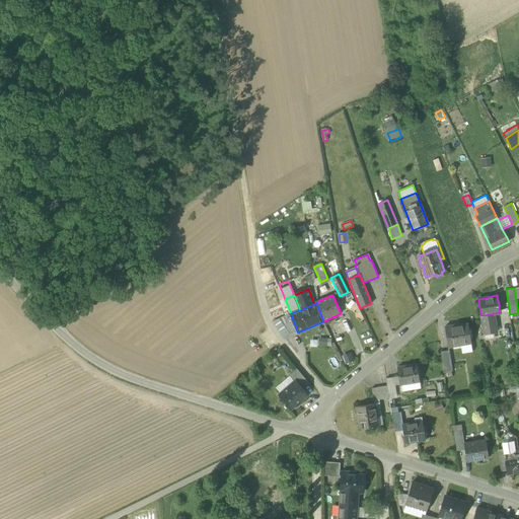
[(291,314),(281,318),(291,335),(297,330),(291,314)]
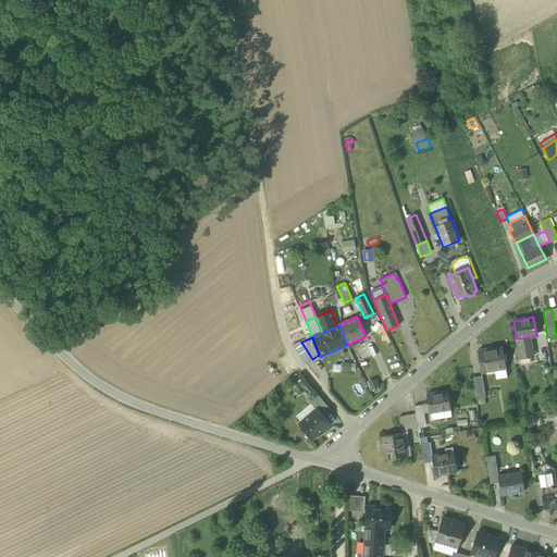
[(517,338),(519,351),(529,349),(527,337),(517,338)]
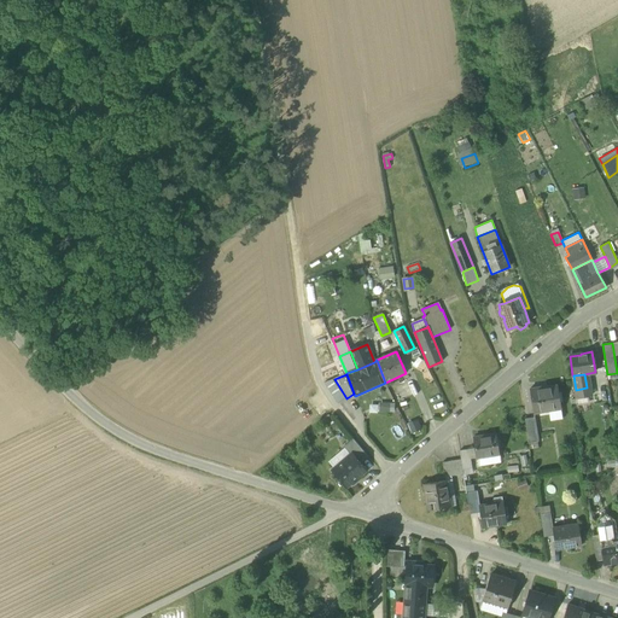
[(339,403),(347,398),(334,379),(325,383),(339,403)]
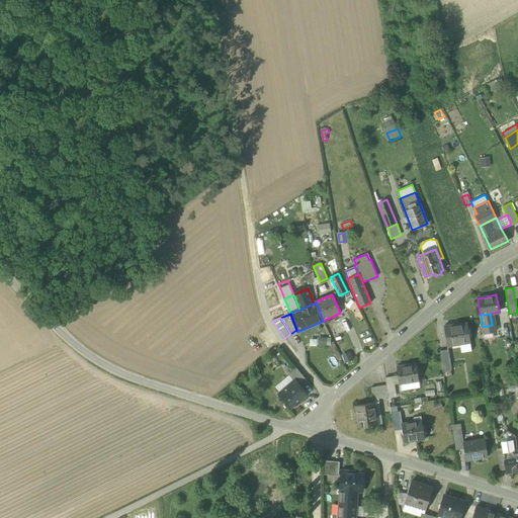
[(444,326),(447,346),(470,342),(467,324),(454,326),(453,325),(444,326)]
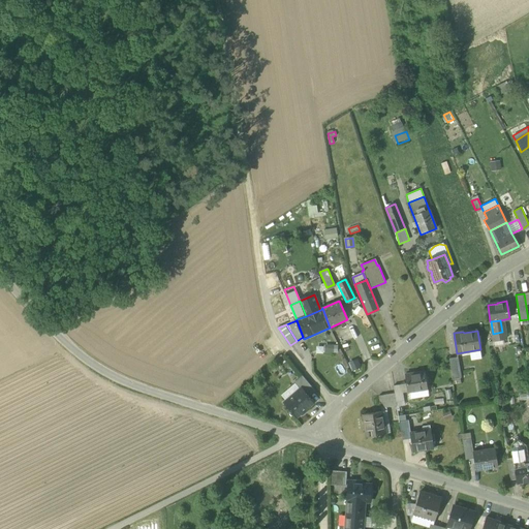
[(505,332),(502,332),(493,334),(494,341),(506,339),(505,332)]
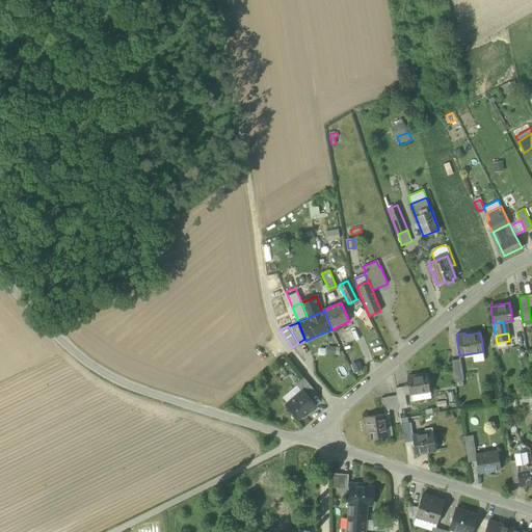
[(328,346),(327,354),(340,354),(340,346),(328,346)]
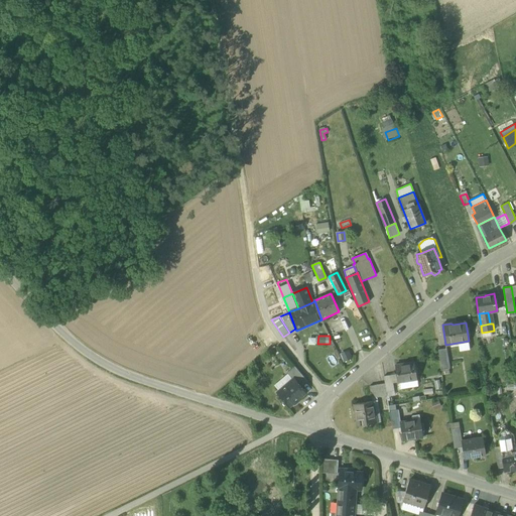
[(438,348),(441,370),(449,369),(446,347),(438,348)]
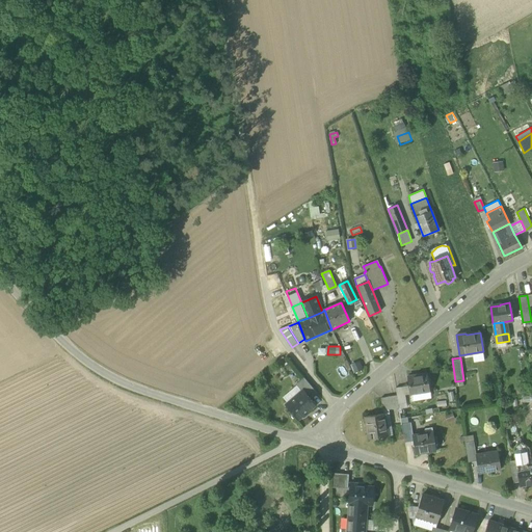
[(354,373),(361,371),(357,362),(351,364),(354,373)]
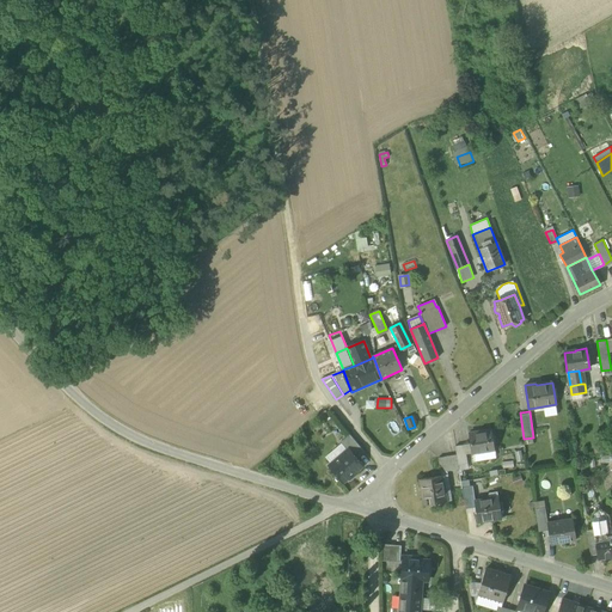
[(470,444),(472,453),(495,450),(491,429),(469,433),(470,444)]
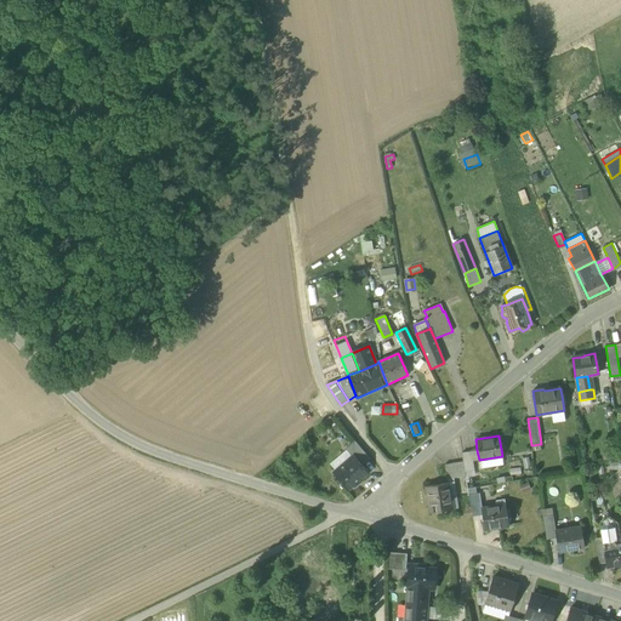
[(353,456),(360,465),(369,457),(355,440),(346,449),(353,457),(353,456)]
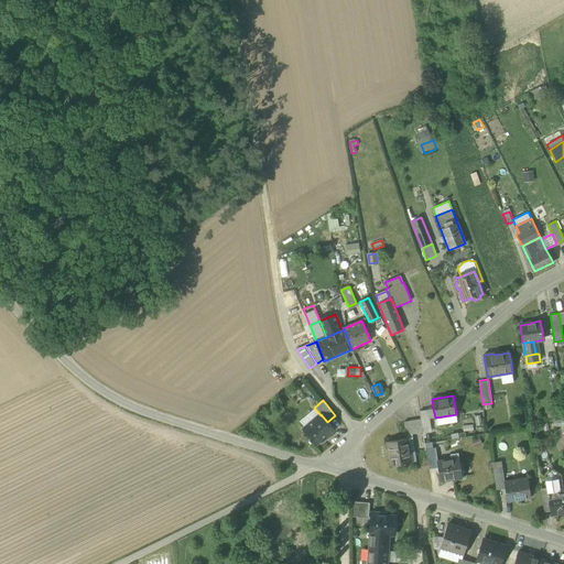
[(423,432),(422,429),(431,426),(430,422),(429,410),(420,411),(421,419),(404,422),(407,435),(423,432)]
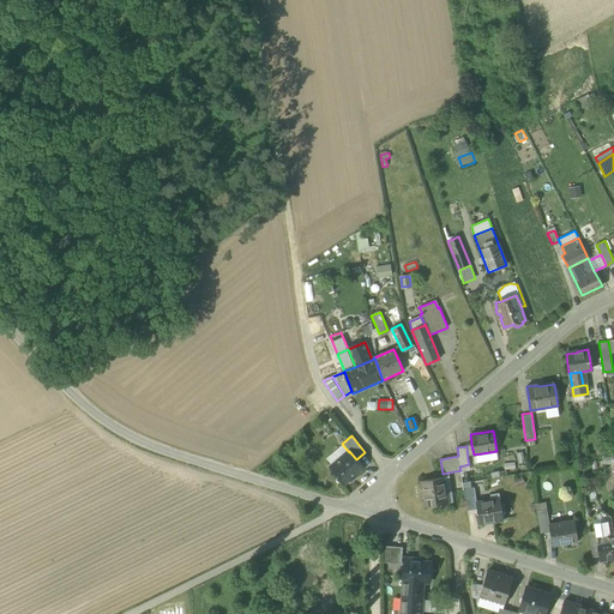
[(331,467),(344,483),(349,479),(350,480),(357,474),(356,473),(362,467),(356,459),(349,451),(349,452),(331,467)]
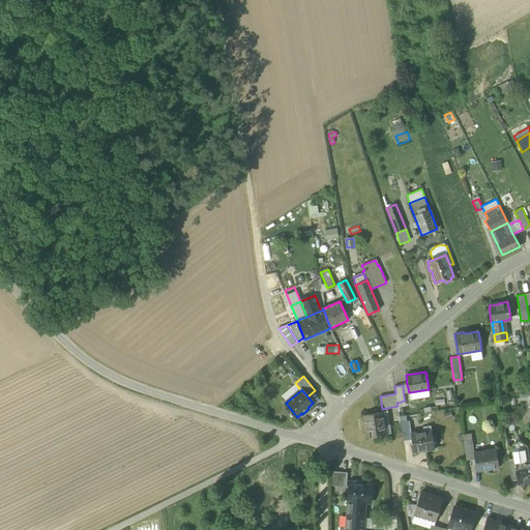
[(364,415),(367,438),(386,435),(383,412),(364,415)]
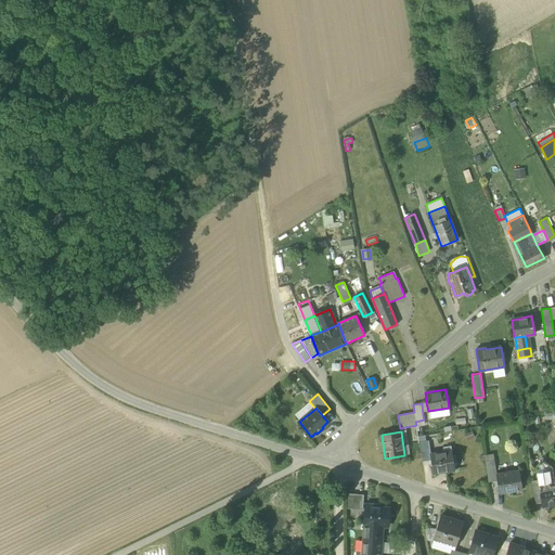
[(420,446),(423,464),(431,463),(430,454),(428,444),(420,446)]
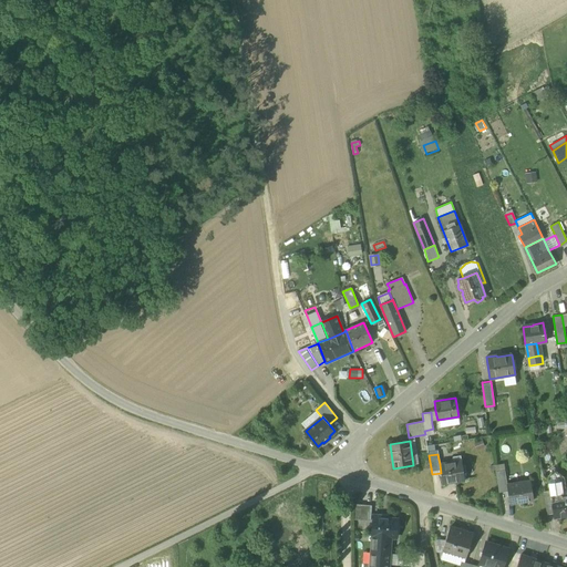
[(441,473),(443,483),(465,480),(462,461),(440,464),(441,473)]
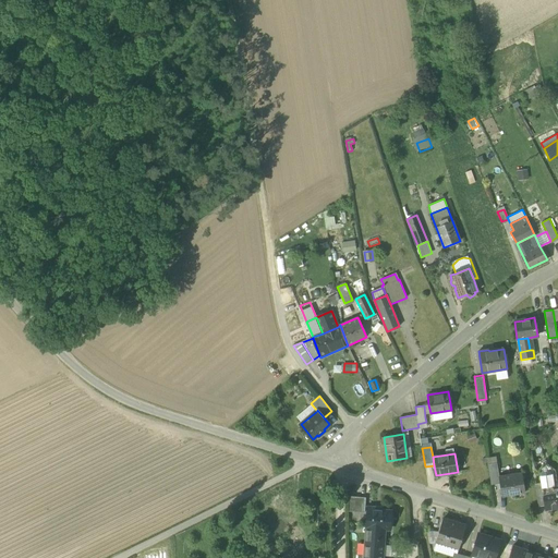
[(543,483),(544,489),(557,487),(557,484),(555,470),(547,464),(542,464),(540,470),(541,483),(543,483)]
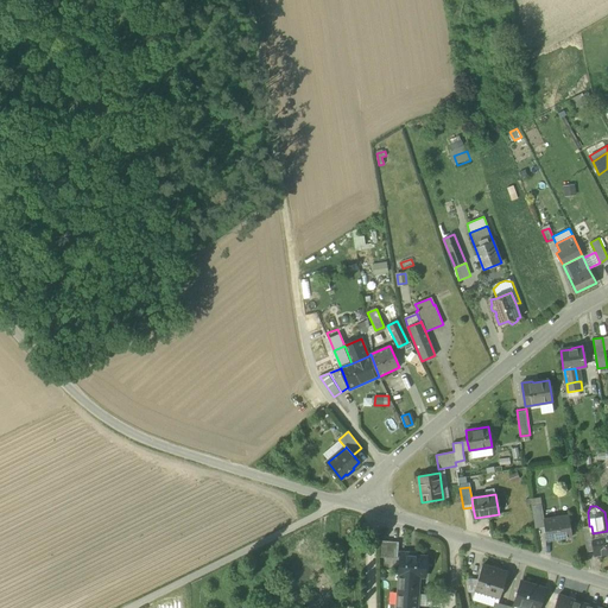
[(532,508),(536,533),(545,532),(544,519),(542,507),(532,508)]
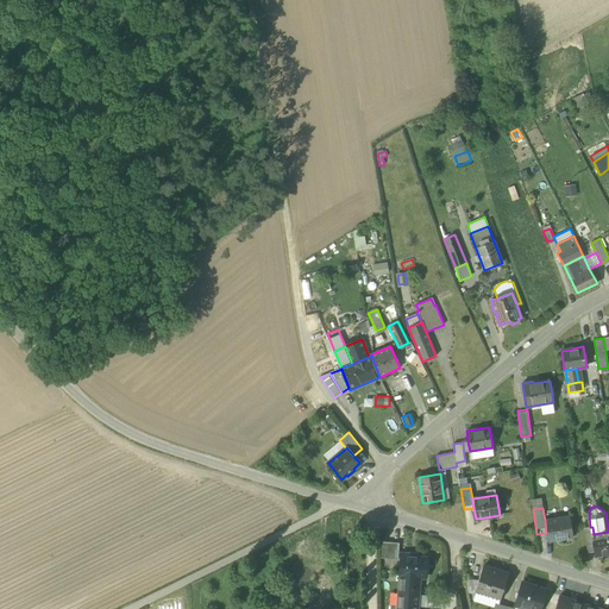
[(546,533),(547,541),(573,538),(570,516),(545,520),(546,533)]
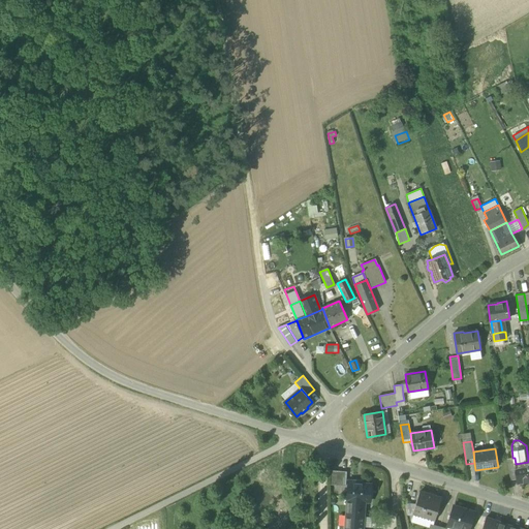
[(506,459),(510,480),(517,479),(515,465),(516,464),(515,458),(512,458),(506,459)]
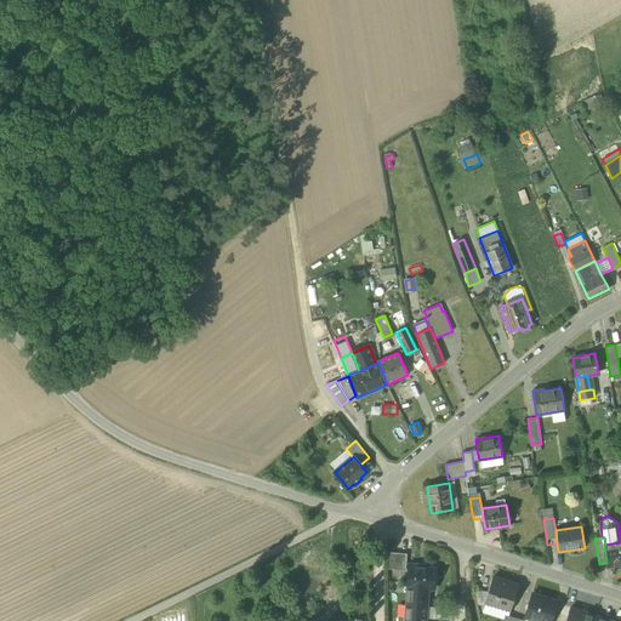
[(620,542),(605,545),(604,546),(607,563),(608,568),(620,565),(620,542)]
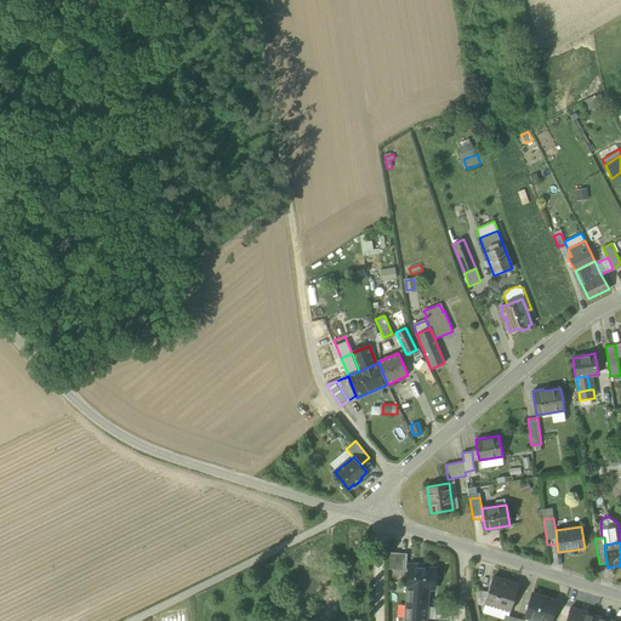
[(387,569),(405,571),(408,553),(388,552),(387,569)]
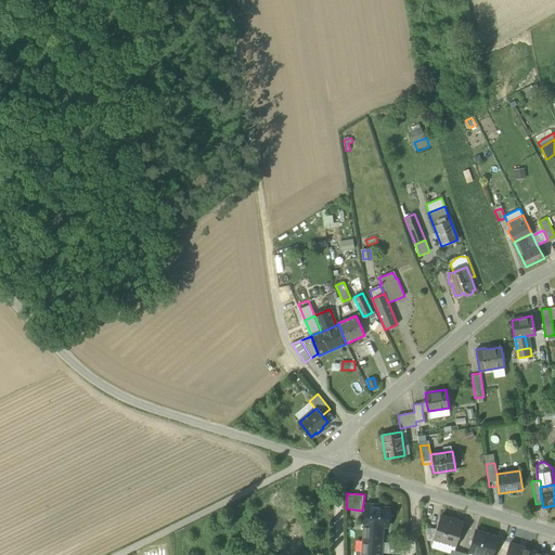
[(373,504),(366,504),(364,525),(365,525),(378,526),(388,527),(389,508),(373,506),(373,504)]
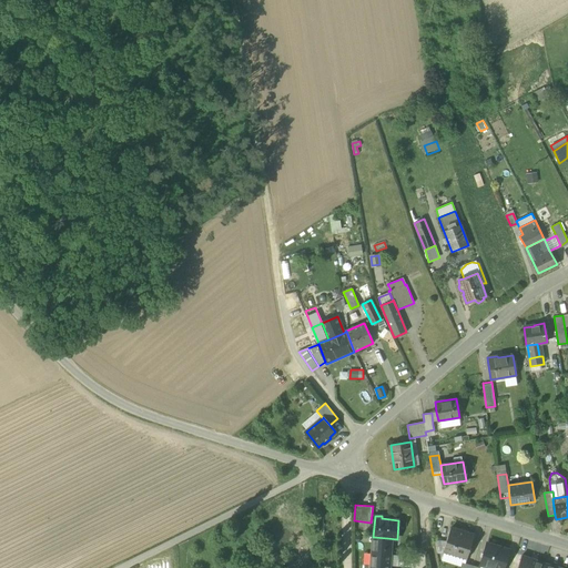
[(444,549),(467,557),(474,536),(450,528),(446,540),(444,549)]
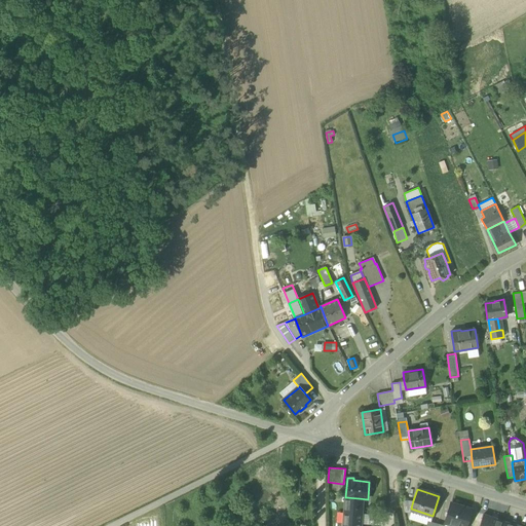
[(359,498),(346,497),(345,513),(344,523),(343,525),(360,525),(361,524),(362,514),(362,509),(359,509),(359,498)]
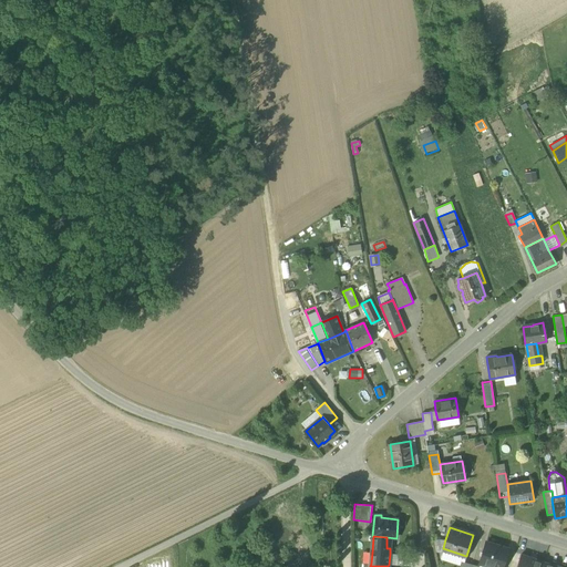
[(443,548),(445,539),(433,539),(436,553),(442,553),(443,548)]
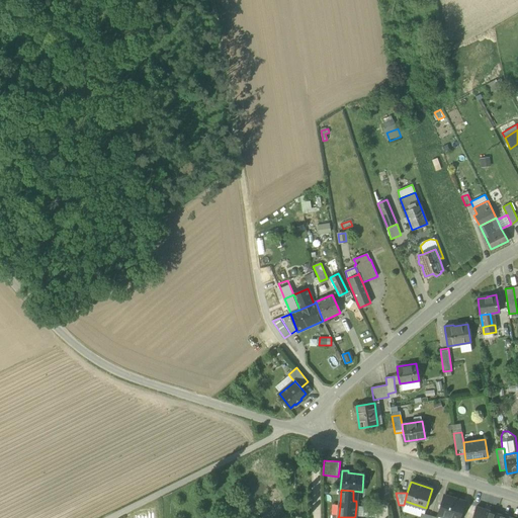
[(438,514),(449,517),(458,517),(464,502),(444,496),(438,514)]
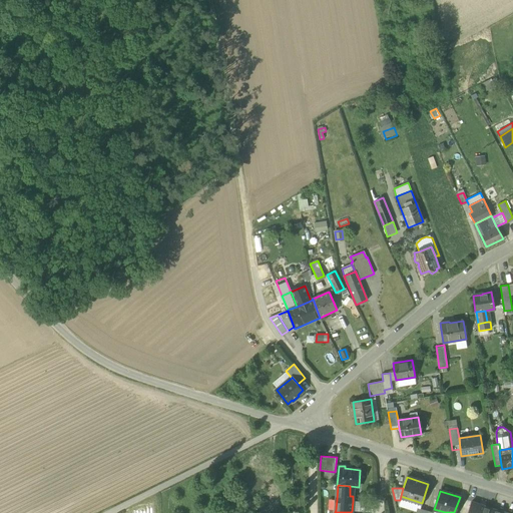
[(420,509),(422,503),(401,496),(400,500),(398,506),(416,512),(418,508),(420,509)]
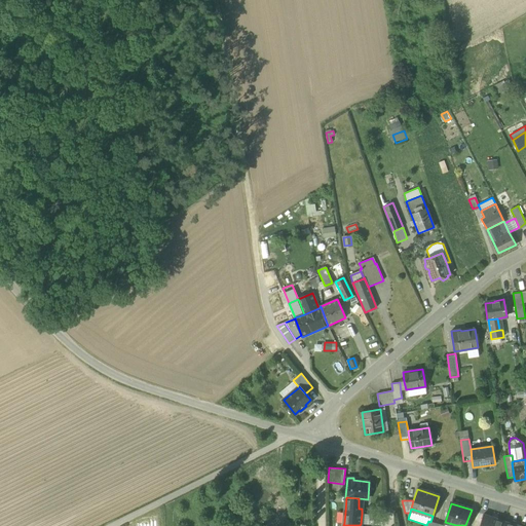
[(344,523),(345,513),(337,512),(336,523),(344,523)]
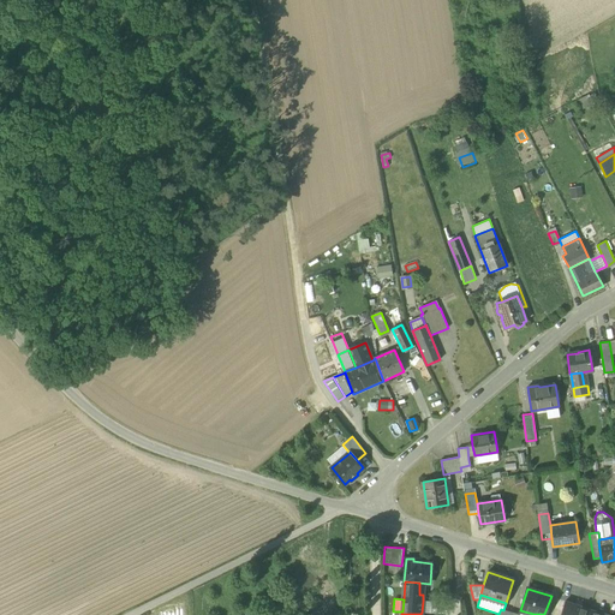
[(433,601),(423,601),(422,613),(431,613),(433,601)]
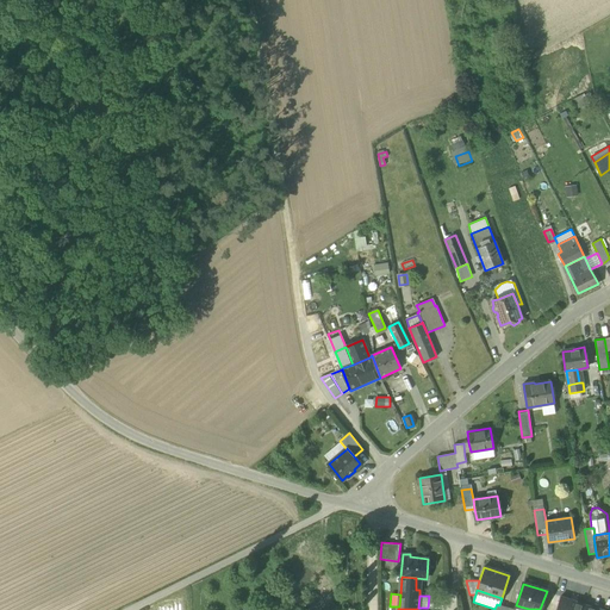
[(584,609),(585,607),(571,602),(571,601),(560,597),(555,609),(584,609)]
